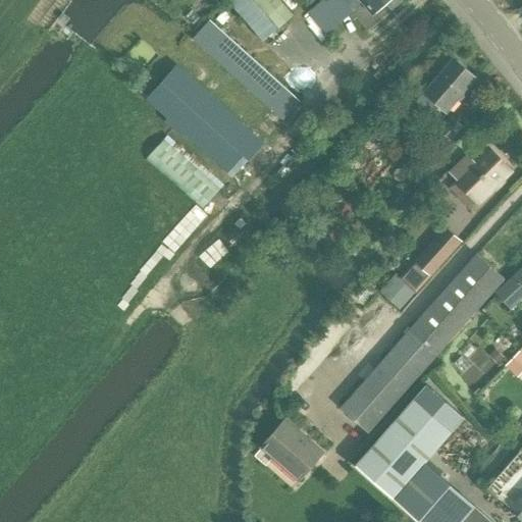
[(263,42),(293,15),(278,0),(230,0),(228,2),(263,42)]
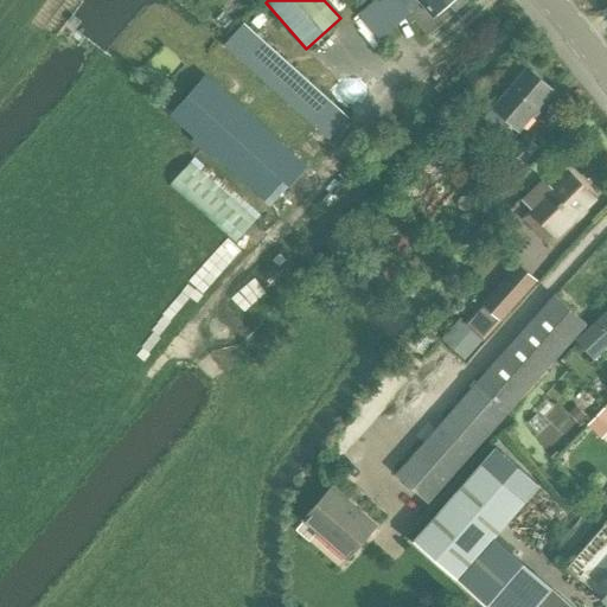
[(466,0),(400,0),(410,12),(421,2),(433,17),(449,4),(455,12),(467,1),(466,0)]
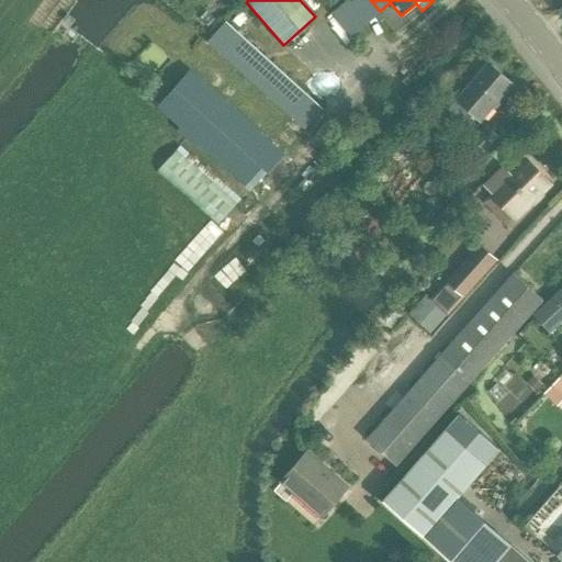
[(226,23),(208,43),(304,130),(323,109),(226,23)]
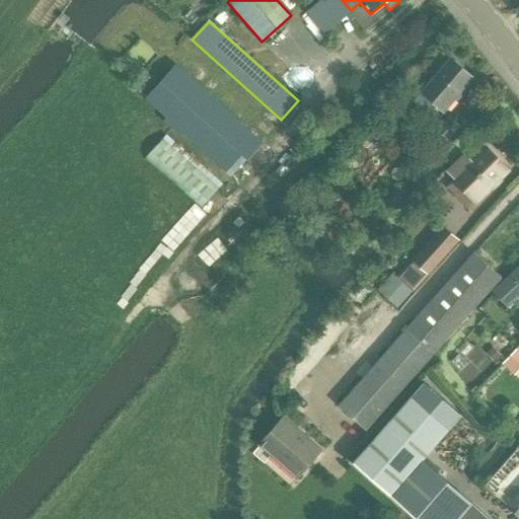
[(444,113),(473,78),(450,58),(422,92),(444,113)]
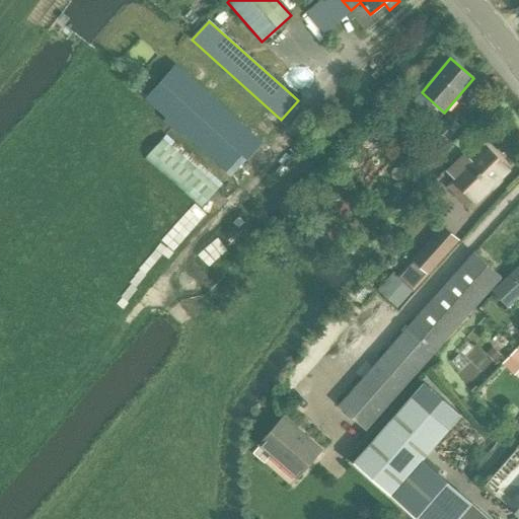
[(175,66),(145,99),(166,119),(164,121),(172,129),(182,137),(184,135),(217,164),(248,130),(176,65),(175,66)]
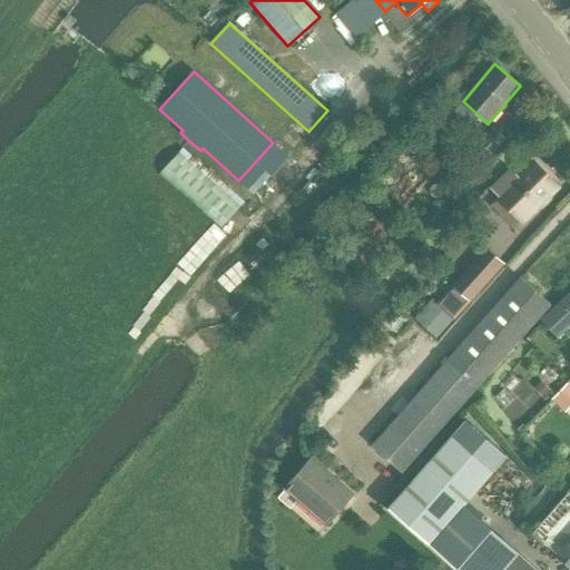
[(487,158),(504,138),(492,127),(474,147),(487,158)]
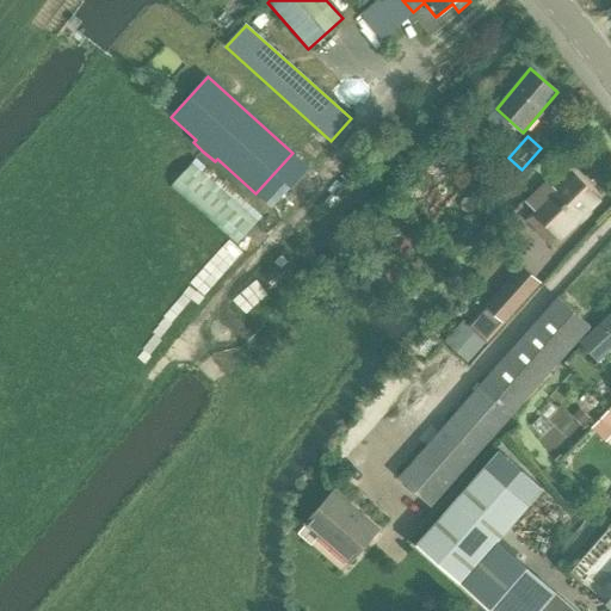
[(196,159),(171,187),(236,245),(263,216),(196,159)]
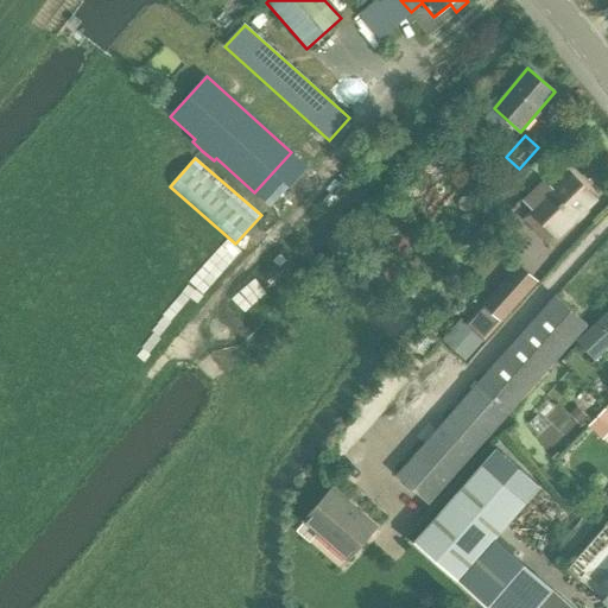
[(558,238),(595,201),(569,173),(552,189),(544,181),(523,202),(558,238)]
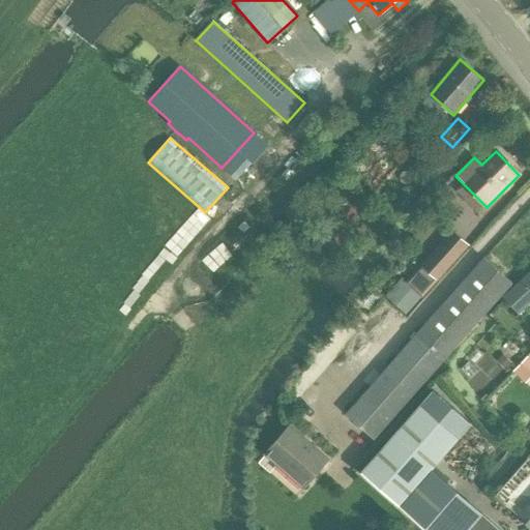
[(453,233),(408,283),(422,295),(467,245),(453,233)]
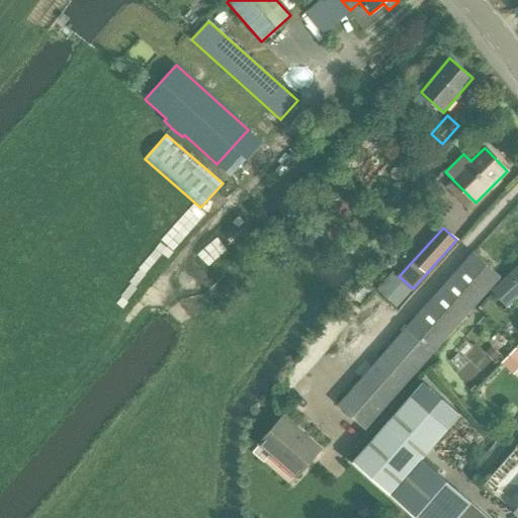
[(433,352),(500,277),(472,253),(406,329),(433,352)]
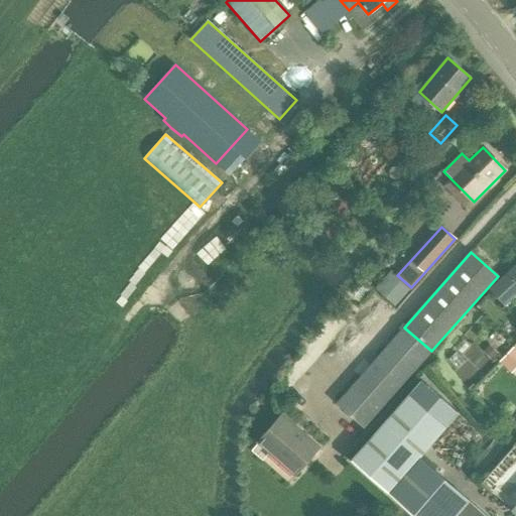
[(515,265),(491,289),(505,305),(515,294),(515,265)]
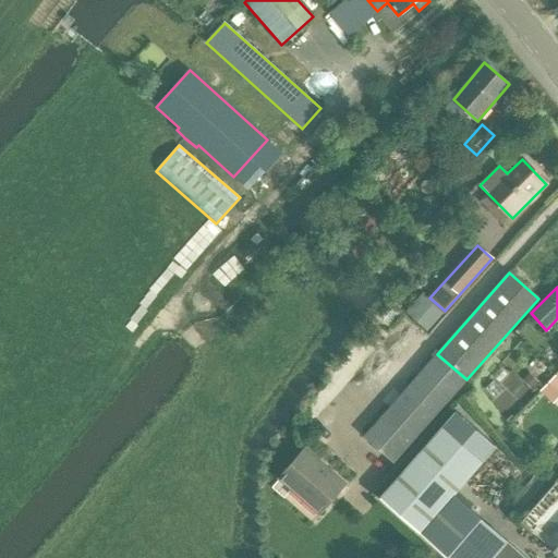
[(445,311),(429,298),(423,292),(405,312),(427,332),(446,312),(445,311)]
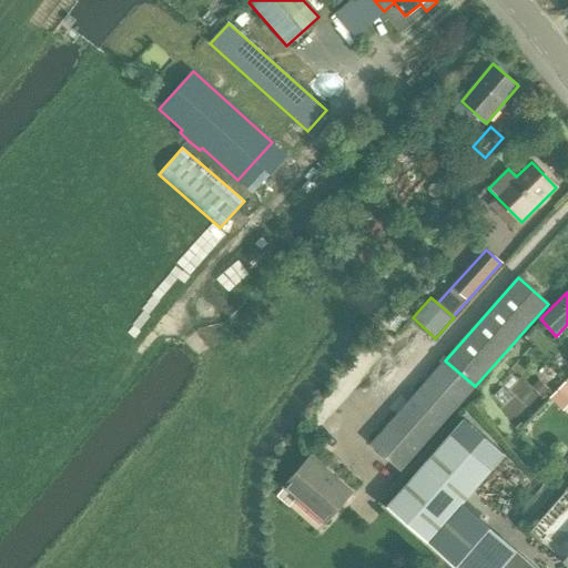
[(402,469),(475,386),(445,361),(372,444),(402,469)]
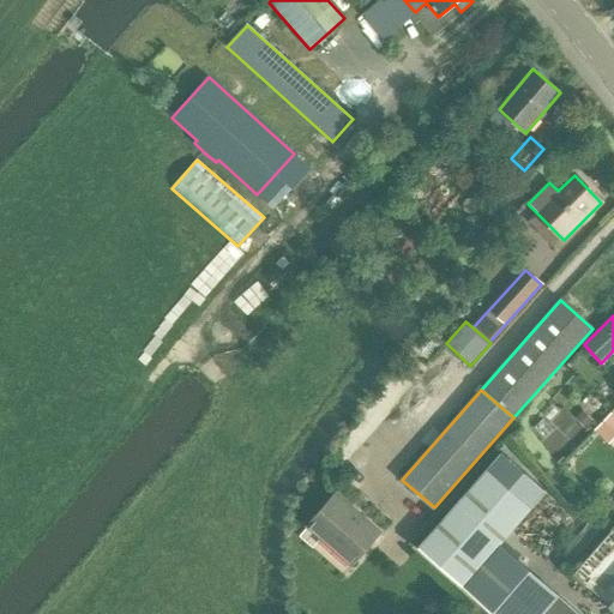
[(613,415),(612,414),(595,432),(608,445),(613,439),(613,415)]
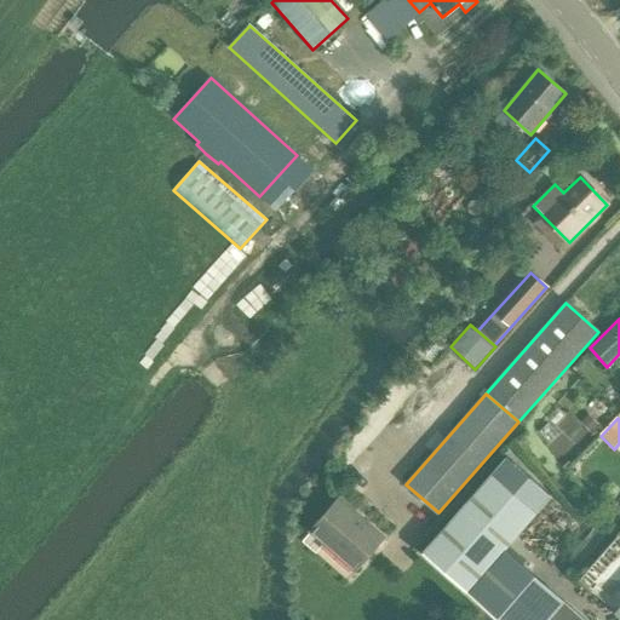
[(585,619),(522,564),(526,561),(507,545),(551,495),(507,457),(423,554),(498,619),(585,619)]
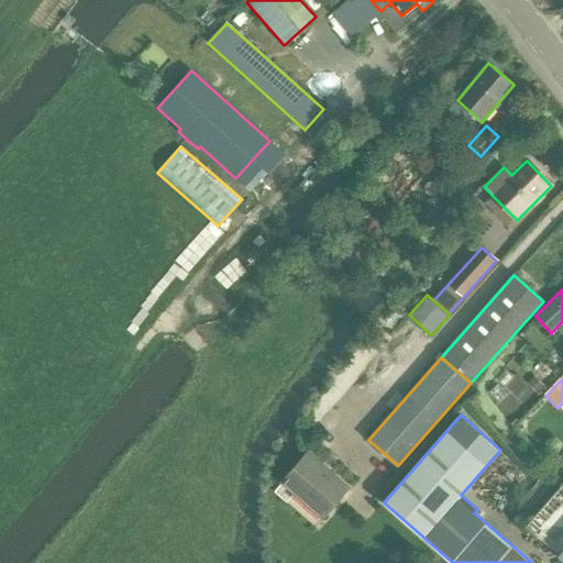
[(322,517),(346,488),(307,454),(283,482),(322,517)]
